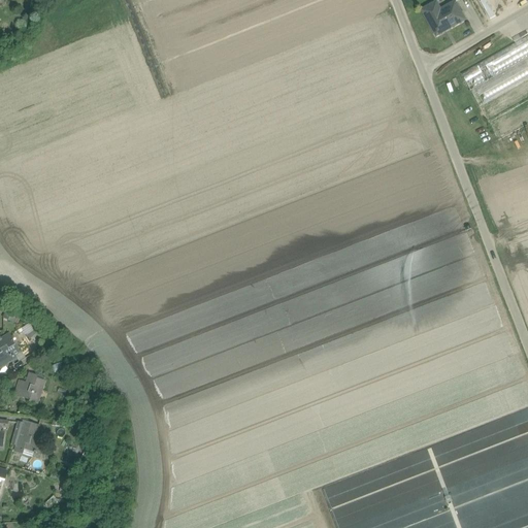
[(501,0),(476,0),(486,17),(505,6),(501,0)]
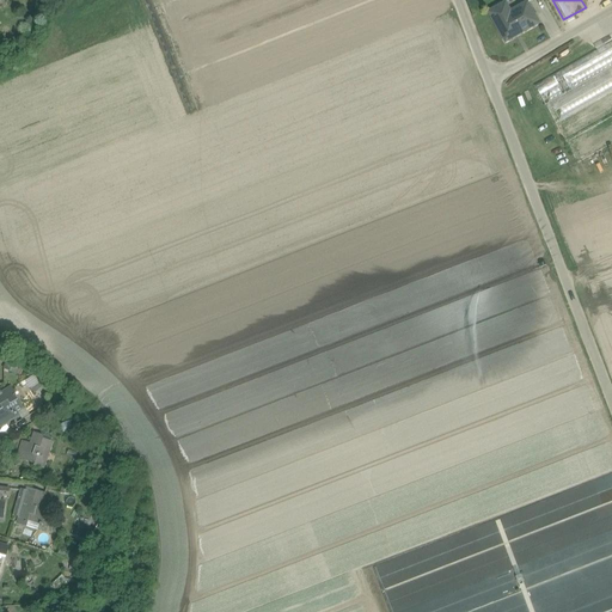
[(527,4),(503,16),(499,7),(488,13),(506,43),(538,24),(527,4)]
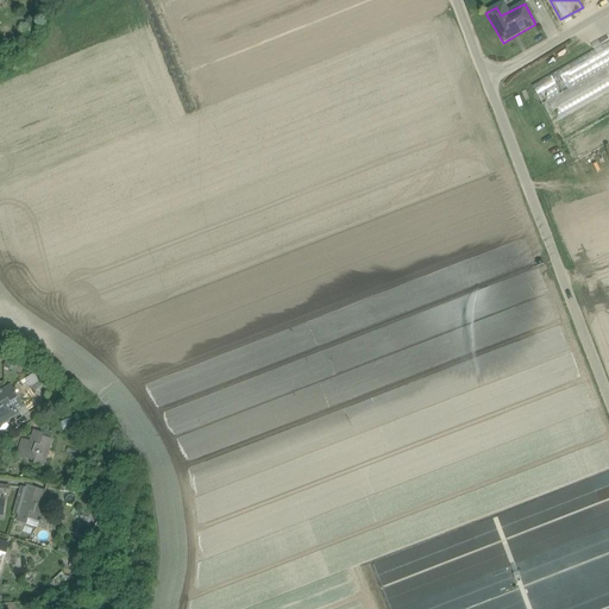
[(608,42),(533,86),(577,162),(608,143),(608,42)]
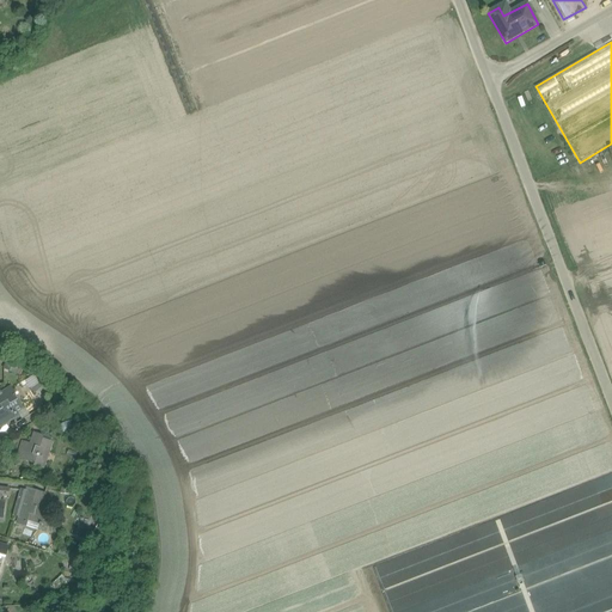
[(0,393),(0,426),(14,417),(13,415),(23,409),(11,389),(0,395),(0,393)]
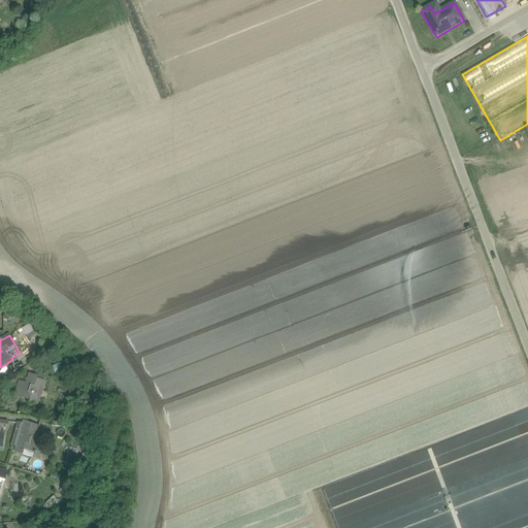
[(37,377),(30,374),(27,384),(20,382),(15,394),(23,396),(24,394),(31,396),(29,401),(37,403),(44,382),(37,380),(37,377)]
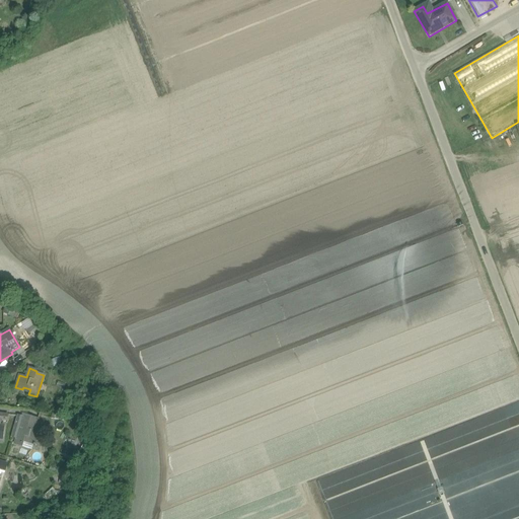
[(29,420),(22,418),(15,444),(22,446),(24,439),(31,441),(30,443),(39,445),(43,429),(35,427),(38,420),(30,417),(29,420)]
